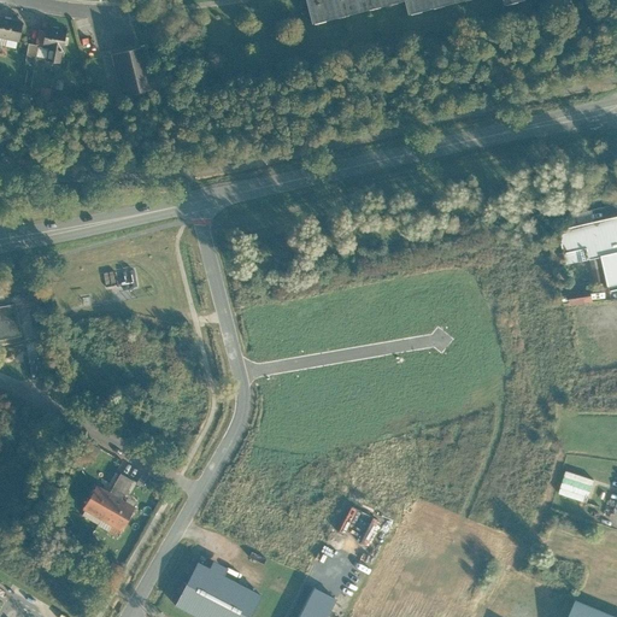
[(404,0),(304,0),(311,25),(405,3),(404,0)]
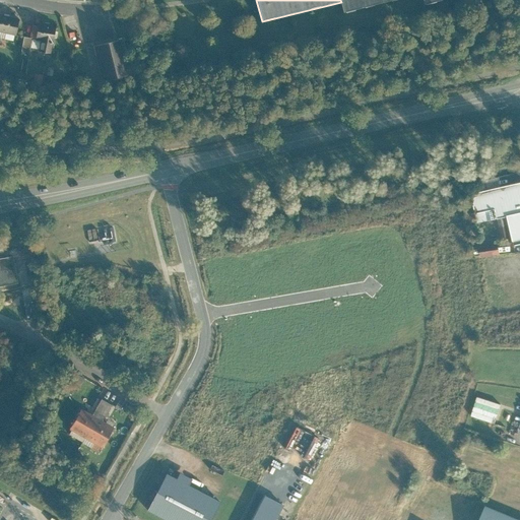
[(340,0),(341,2),(343,13),(397,0),(340,0)]
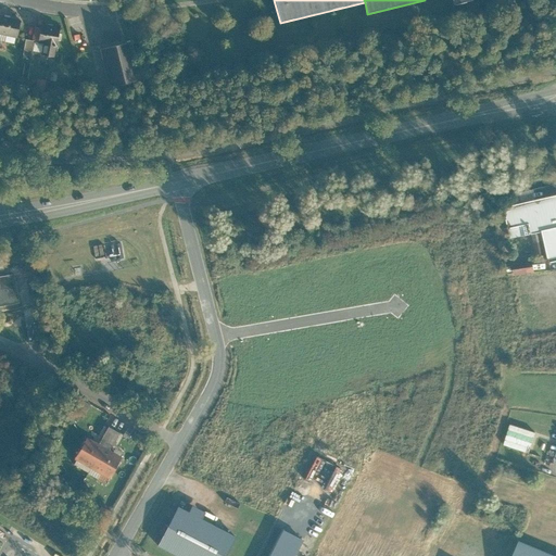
[(22,21),(0,15),(0,34),(19,38),(22,21)]
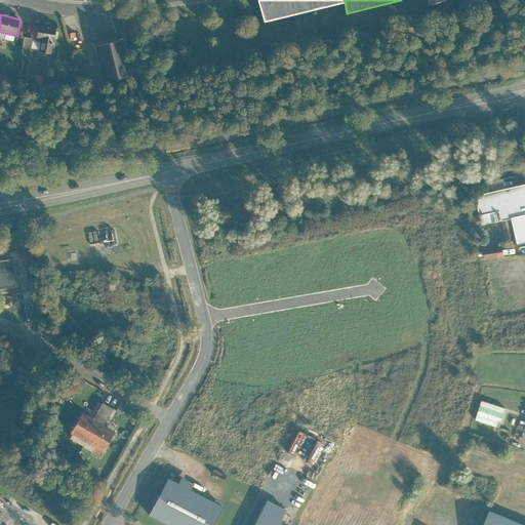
[(53,53),(57,26),(41,24),(40,26),(34,26),(31,39),(26,38),(23,51),(31,52),(31,49),(53,53)]
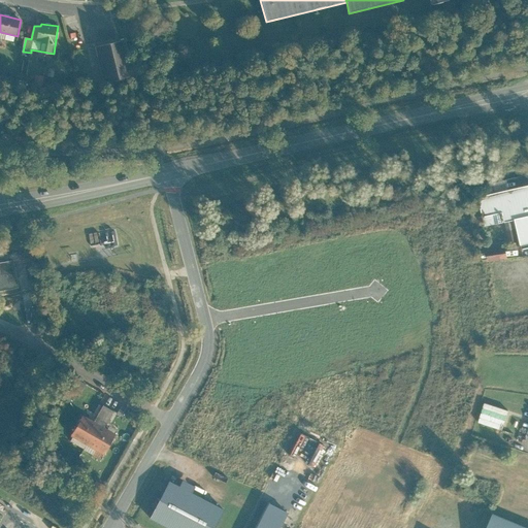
[(133,76),(125,40),(95,47),(103,84),(133,76)]
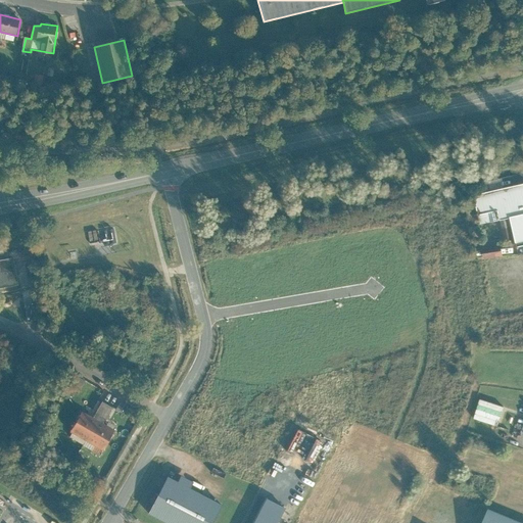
[(44,76),(36,75),(35,84),(43,85),(44,76)]
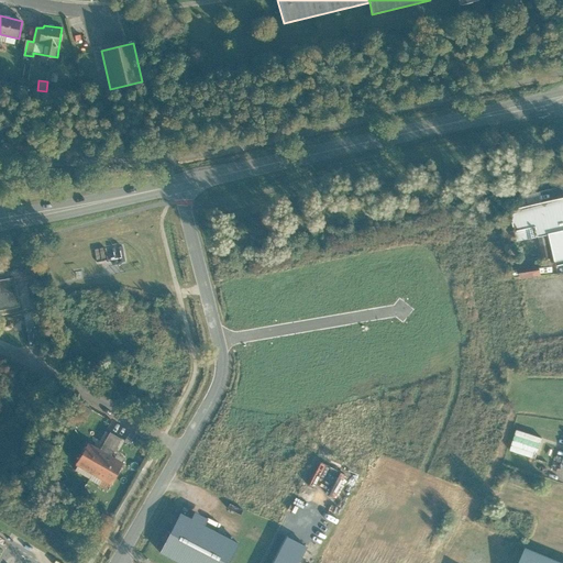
[(562,194),(560,196),(508,207),(515,228),(523,225),(526,236),(549,232),(555,258),(556,262),(562,260),(562,194)]
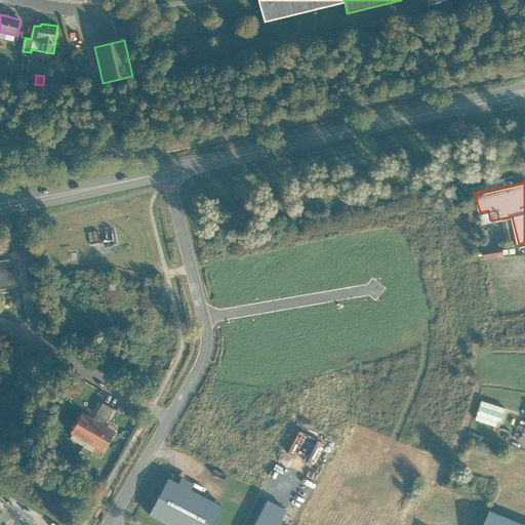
[(503,220),(506,240),(514,240),(513,219),(503,220)]
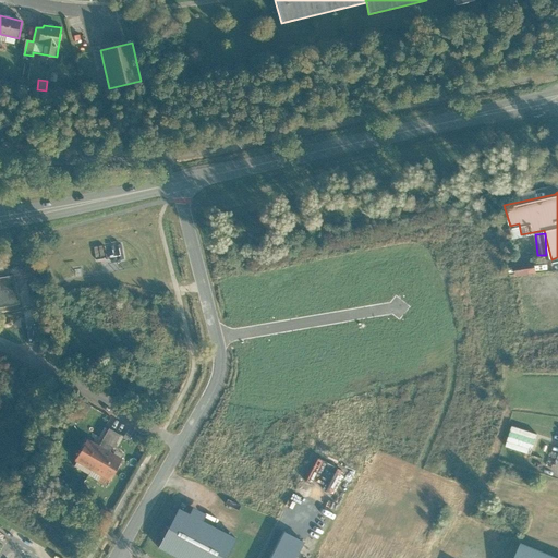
[(104,246),(94,249),(96,261),(106,258),(104,246)]
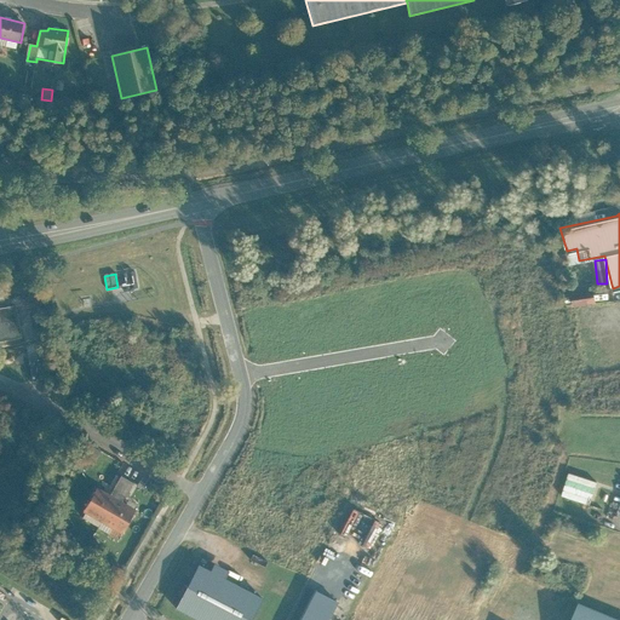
[(569,286),(572,302),(596,298),(593,282),(569,286)]
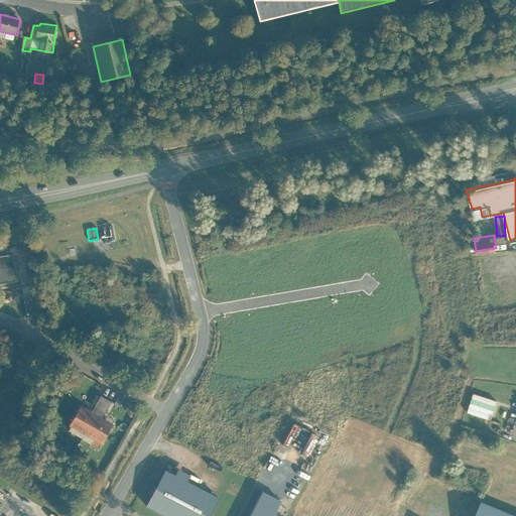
[(13,253),(0,255),(0,283),(18,280),(13,253)]
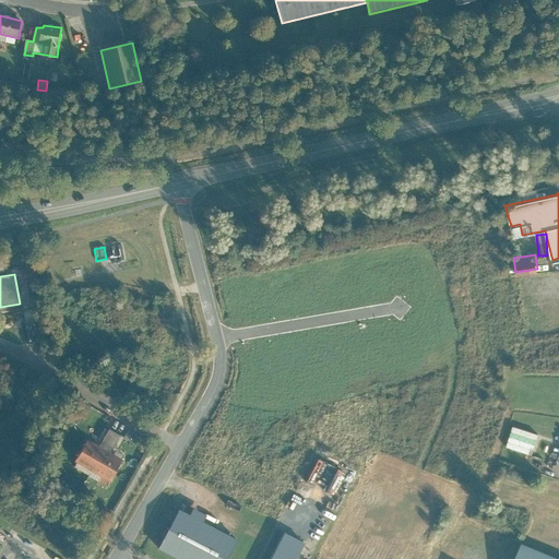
[(513,426),(507,447),(533,454),(539,433),(513,426)]
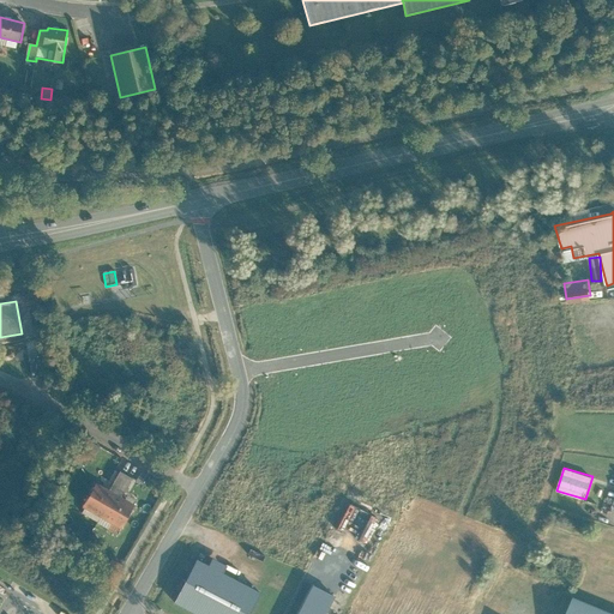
[(103,516),(128,473),(121,469),(110,488),(98,482),(84,505),(103,516)]
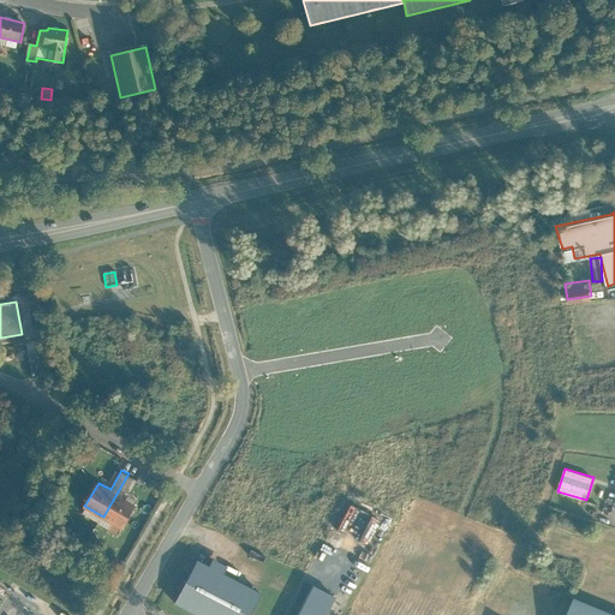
[(129,473),(103,517),(123,527),(137,503),(124,496),(135,478),(129,473)]
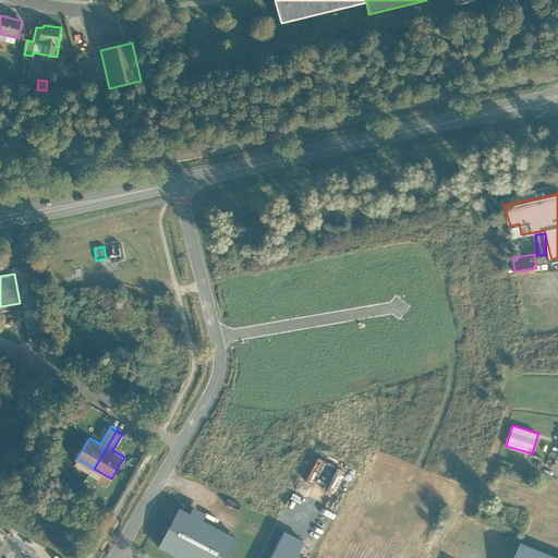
[(179,504),(158,543),(185,557),(222,557),(237,535),(202,517),(206,510),(192,502),(189,509),(179,504)]
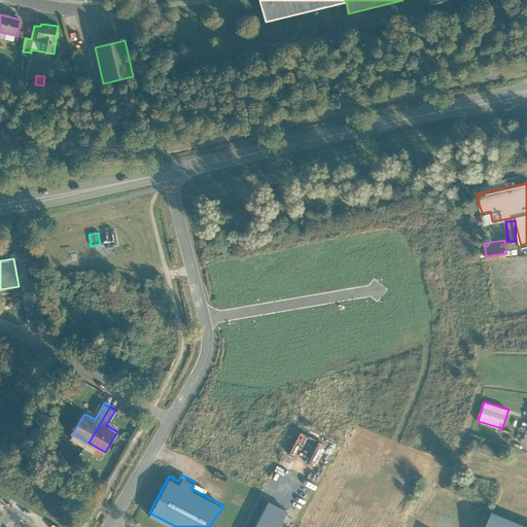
[(254,526),(279,526),(287,513),(268,502),(254,526)]
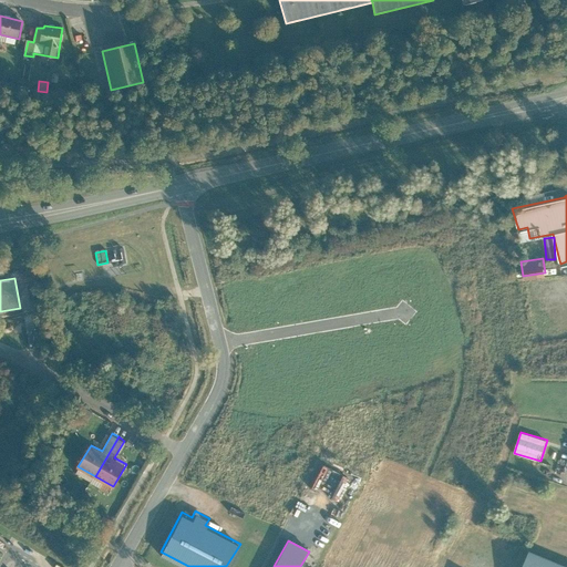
[(566,566),(566,565),(532,552),(525,566),(566,566)]
